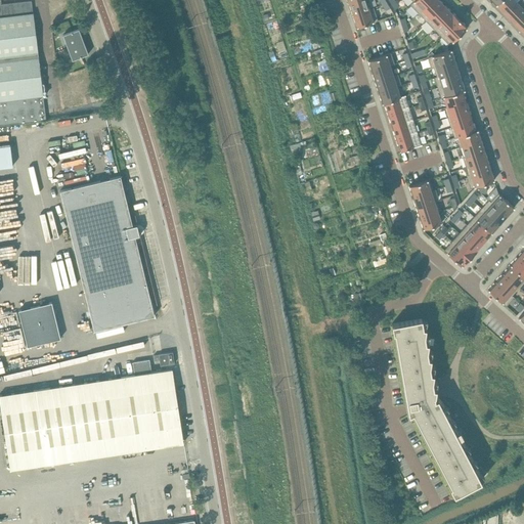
[(0,0),(0,17),(33,13),(32,0),(31,0),(0,0)]
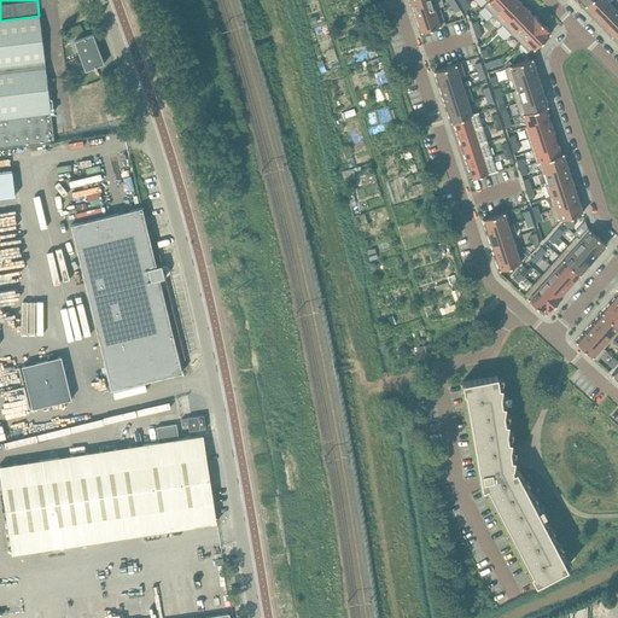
[(437,10),(433,0),(419,0),(412,3),(417,17),(437,10)]
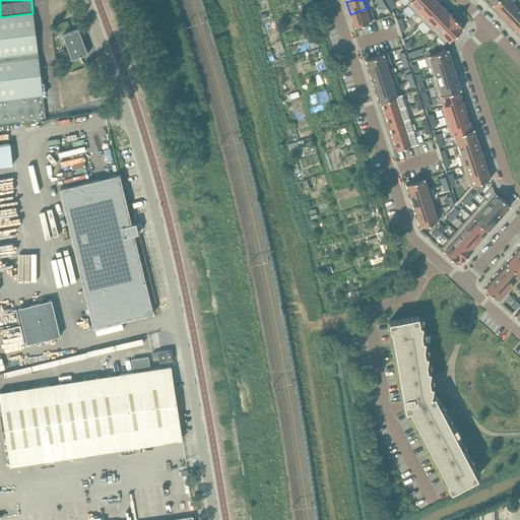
[(415,13),(428,0),(411,0),(410,1),(406,5),(415,13)]
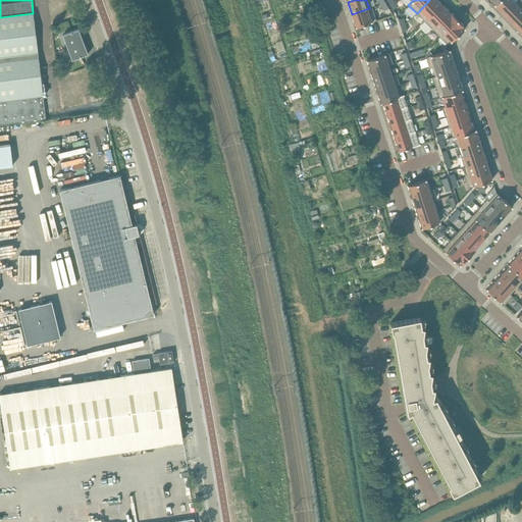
[(429,0),(417,13),(424,21),(441,4),(436,0),(429,0)]
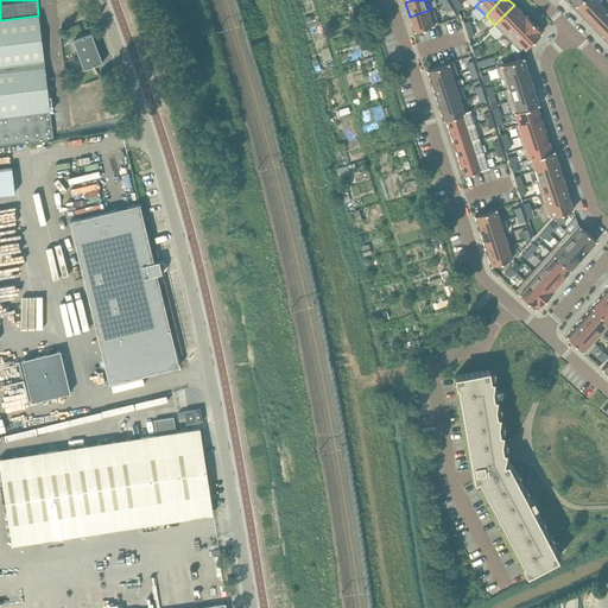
[(581,0),(576,6),(586,17),(600,2),(597,0),(581,0)]
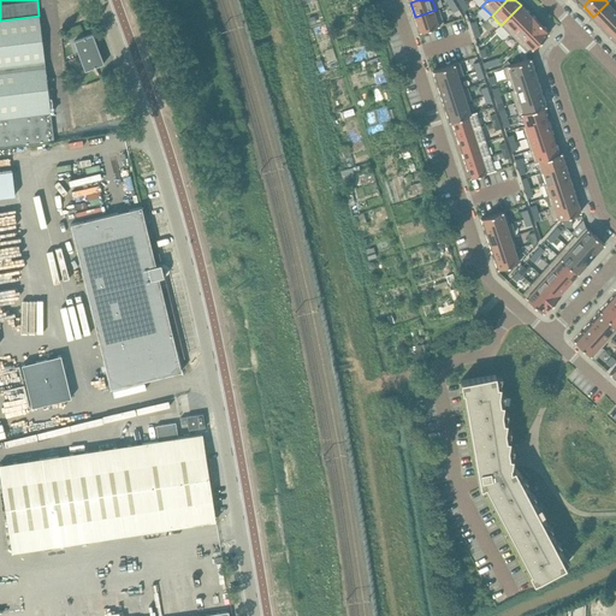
[(615,11),(608,3),(593,17),(604,28),(615,16),(615,11)]
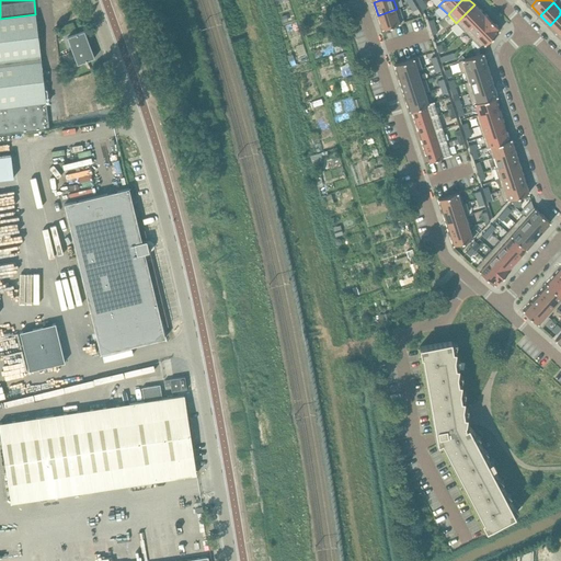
[(465,31),(482,13),(474,4),(456,23),(465,31)]
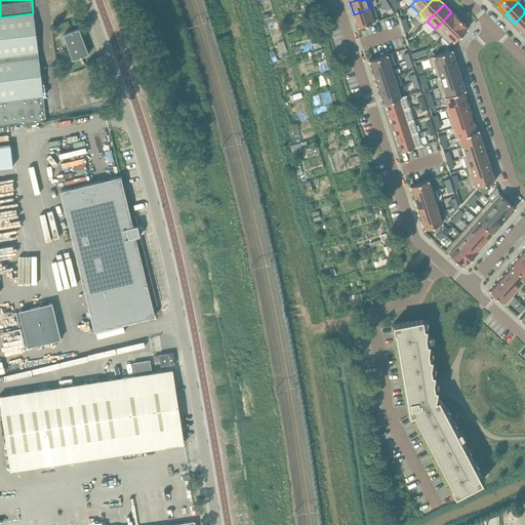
[(371,8),(354,14),(358,28),(378,21),(374,7),(371,8)]
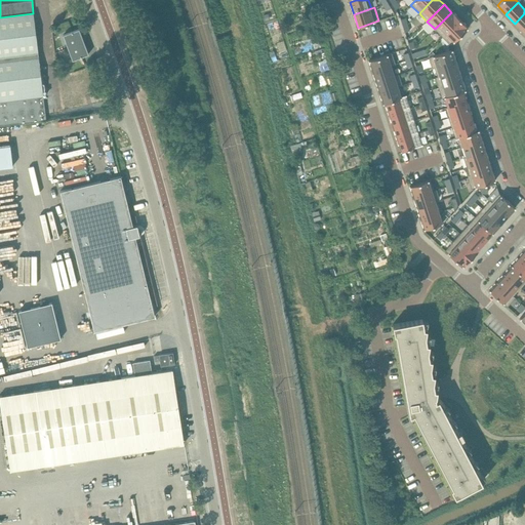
[(435,29),(442,37),(459,21),(456,16),(453,13),(452,13),(451,12),(435,29)]
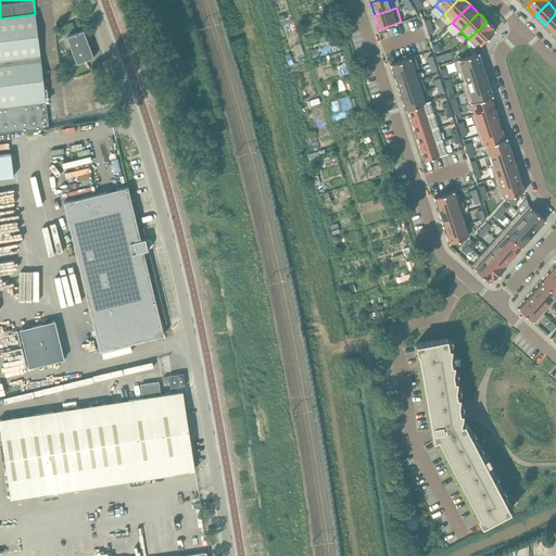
[(0,134),(49,128),(35,14),(0,19),(0,134)]
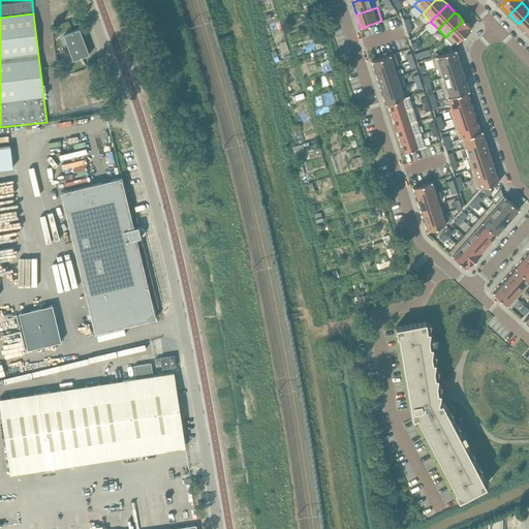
[(528,13),(519,24),(528,33),(528,31),(528,13)]
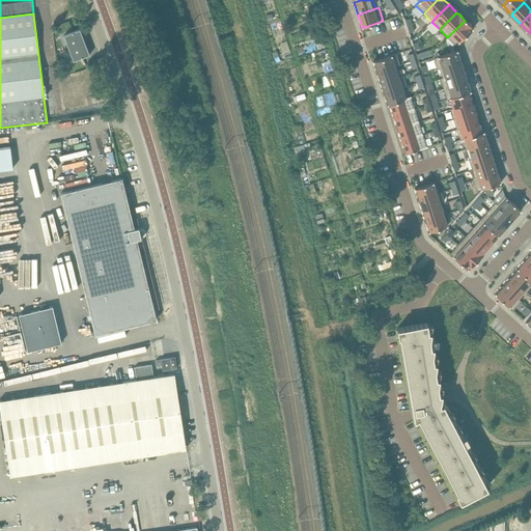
[(447,37),(455,46),(473,29),(471,27),(472,27),(469,24),(468,24),(465,21),(447,37)]
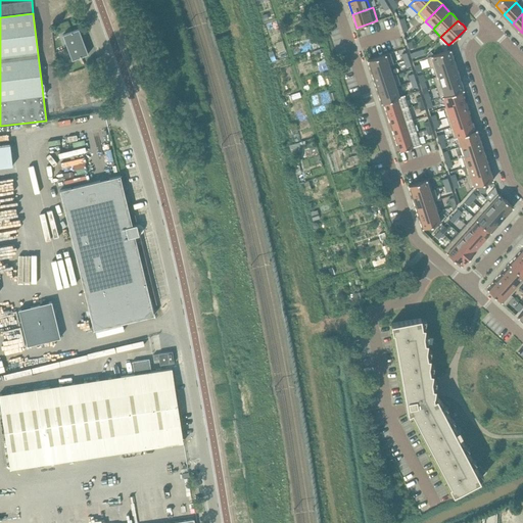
[(67,48),(83,42),(79,30),(62,35),(67,48)]
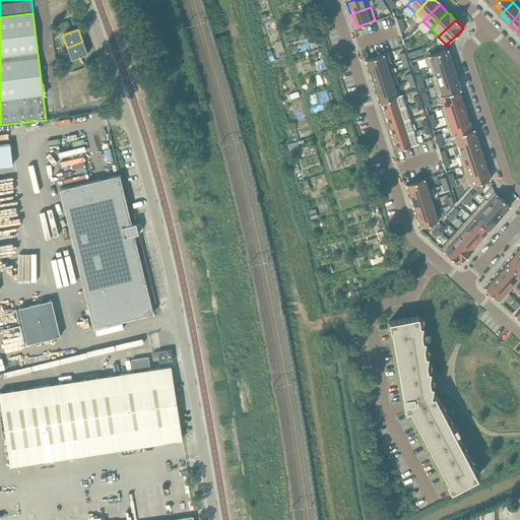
[(82,42),(67,48),(71,60),(87,54),(82,42)]
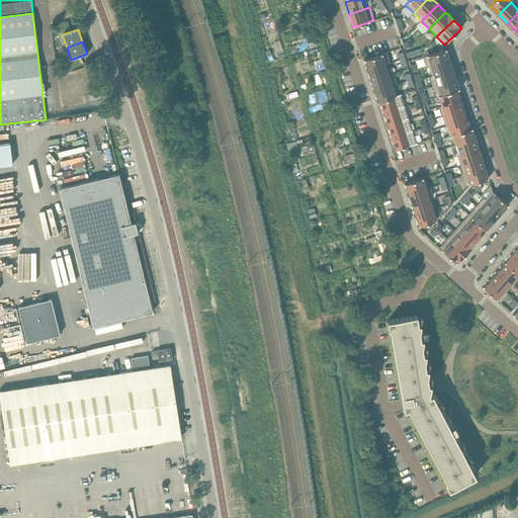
[(426,68),(428,67),(449,60),(446,50),(423,57),(426,68)]
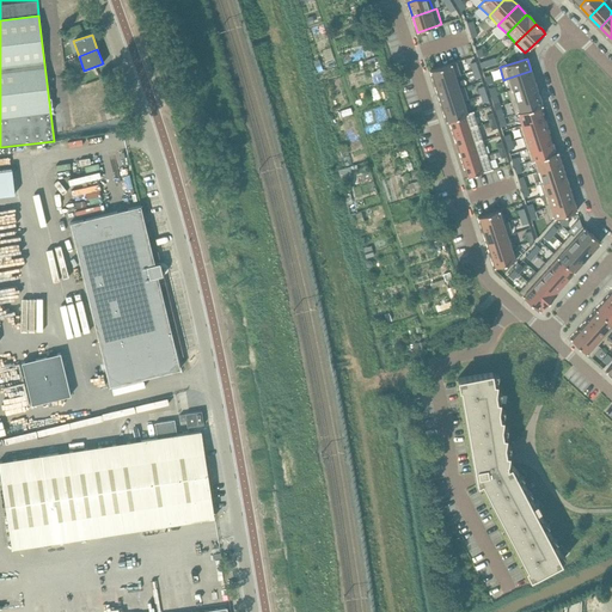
[(456,77),(460,75),(457,62),(429,71),(434,84),(456,77)]
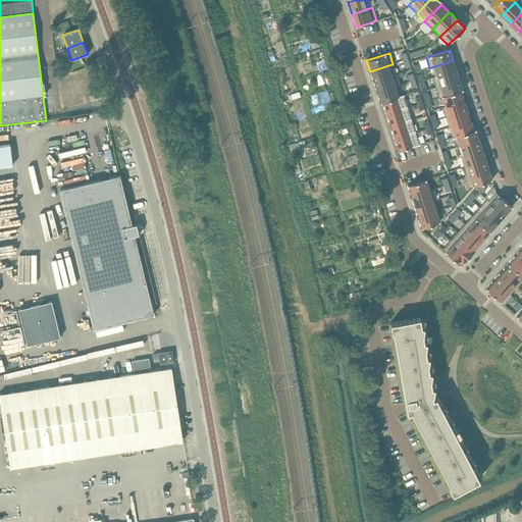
[(434,76),(456,69),(453,60),(431,67),(434,76)]
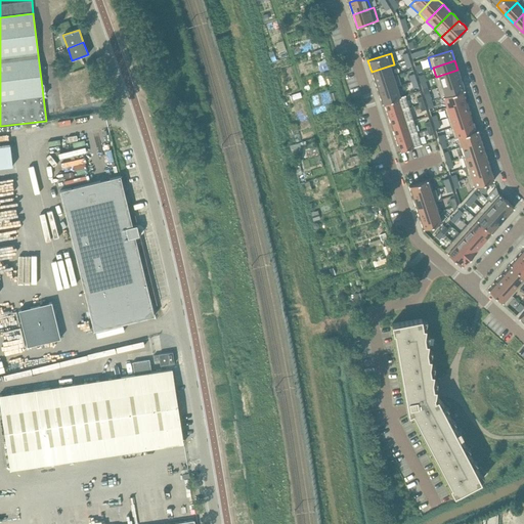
[(375,82),(393,76),(390,66),(372,72),(375,82)]
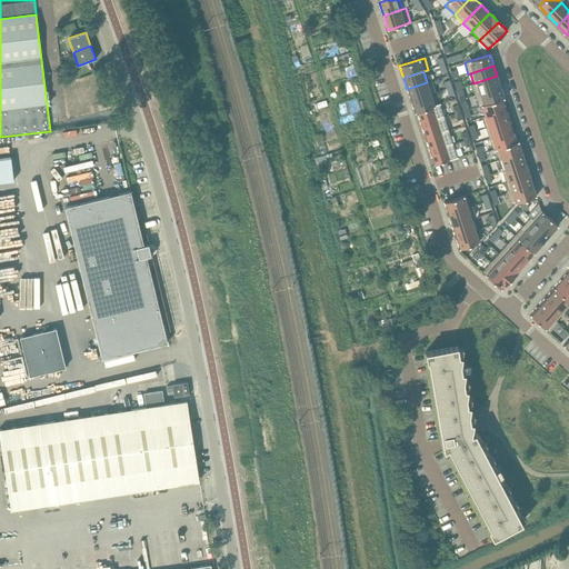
[(473,83),(471,85),(475,96),(500,87),(497,76),(473,83)]
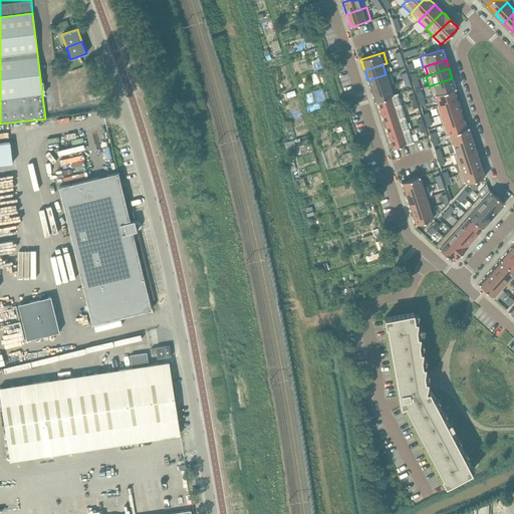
[(386,74),(367,80),(371,90),(389,85),(390,85),(394,84),(391,72),(386,74)]
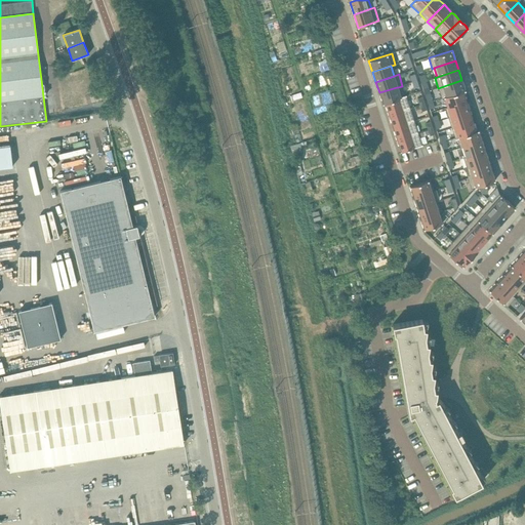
[(444,97),(463,91),(466,90),(461,80),(438,88),(441,98),(444,97)]
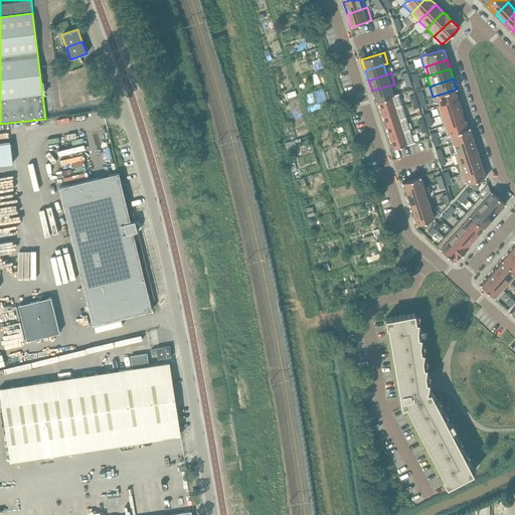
[(393,96),(390,86),(389,86),(372,91),(375,102),(377,102),(377,101),(393,96)]
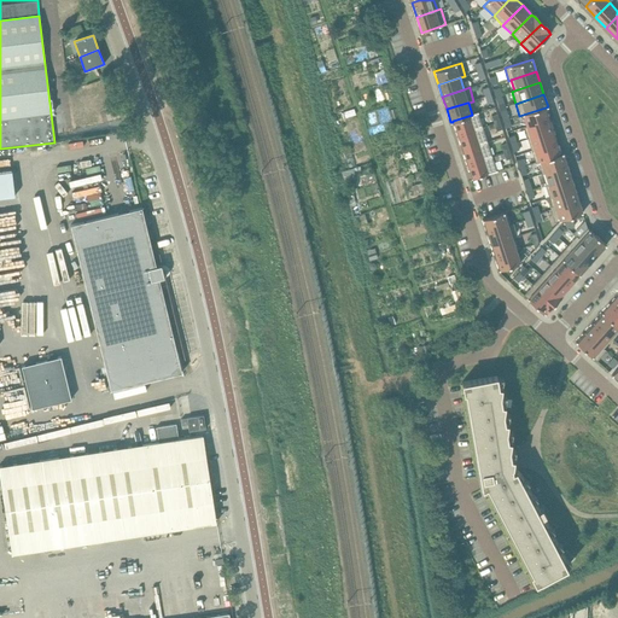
[(546,108),(523,115),(526,126),(526,127),(549,120),(546,108)]
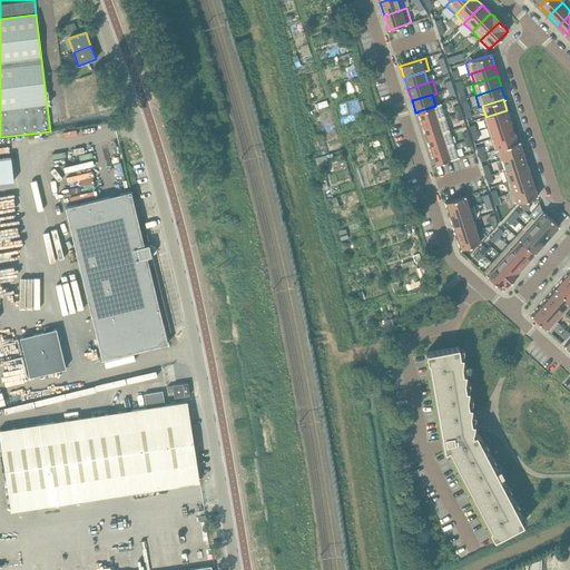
[(441,104),(435,106),(418,111),(418,112),(422,126),(445,117),(441,104)]
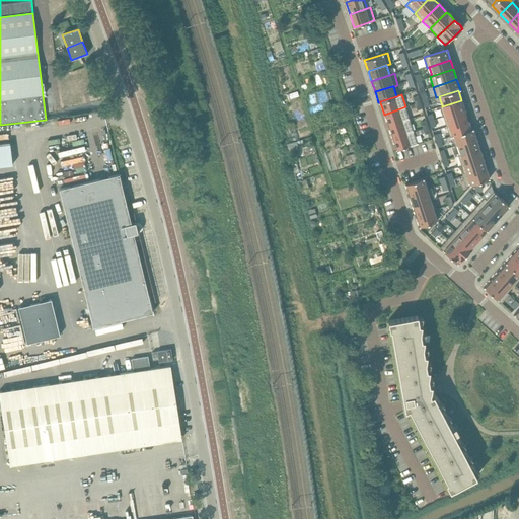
[(440,106),(443,117),(464,109),(461,100),(442,106),(442,105),(440,106)]
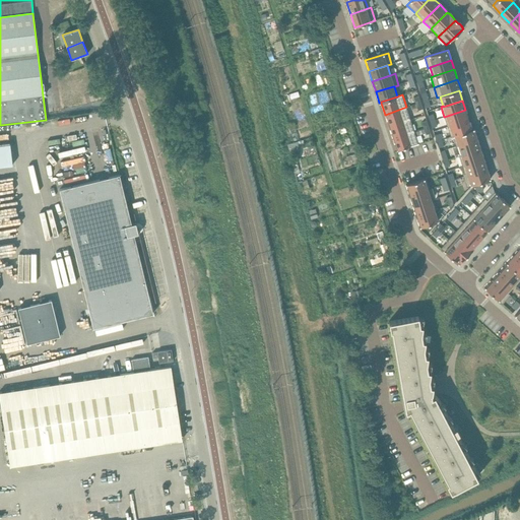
[(406,107),(385,115),(389,127),(410,120),(406,107)]
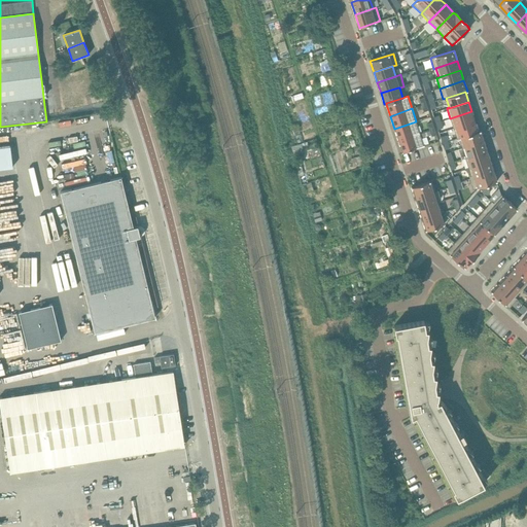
[(475,121),(471,111),(450,118),(453,129),(475,121)]
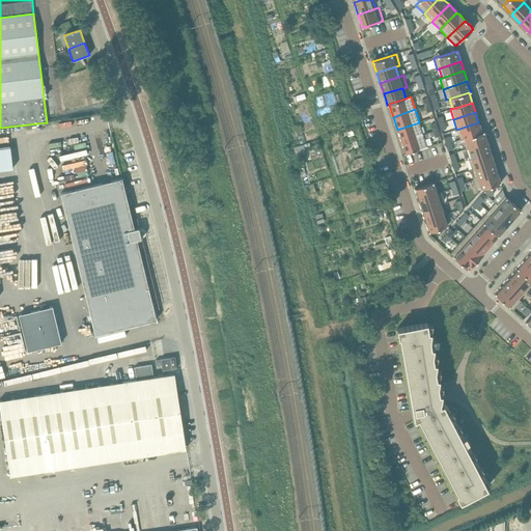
[(397,130),(401,141),(423,135),(419,122),(397,130)]
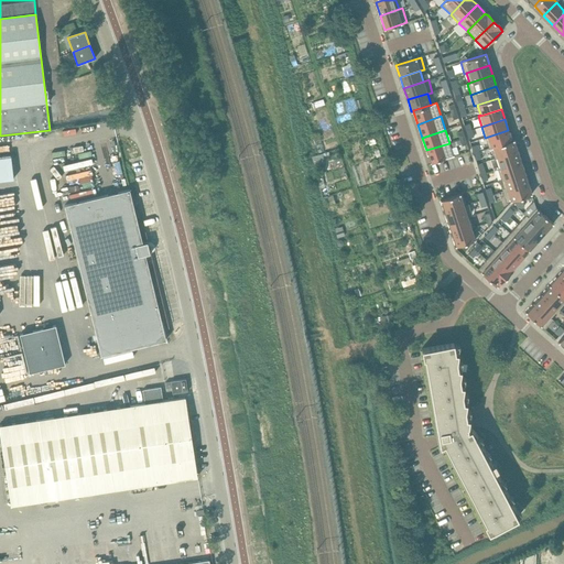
[(511,140),(508,130),(485,138),(489,149),(491,149),(491,148),(511,141),(511,140)]
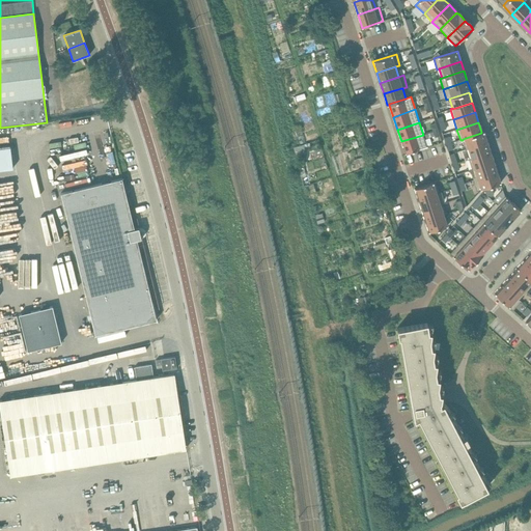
[(481,133),(463,139),(463,140),(466,149),(468,149),(468,148),(487,142),(483,132),(481,132),(481,133)]
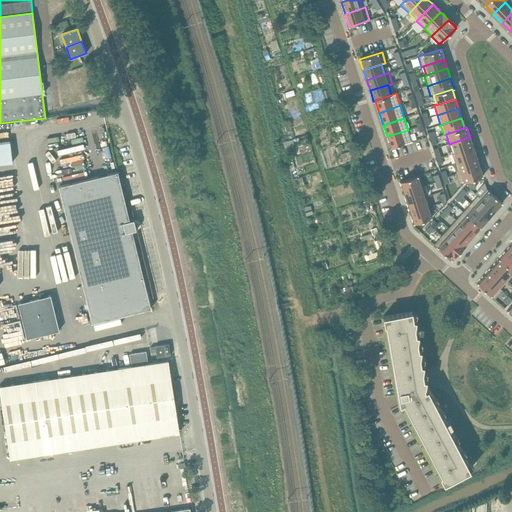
[(391,149),(412,142),(408,130),(387,136),(391,149)]
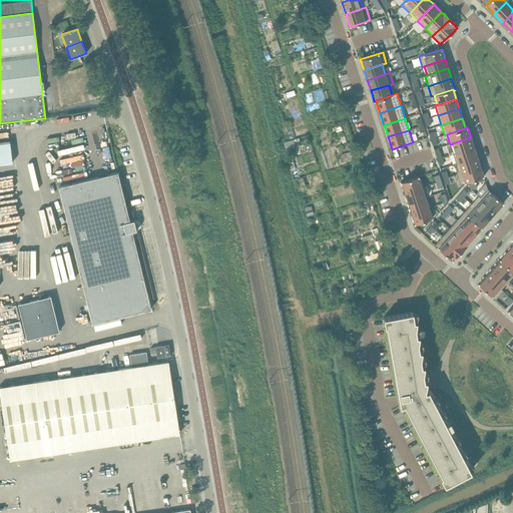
[(452,144),(455,152),(455,153),(474,147),(471,137),(452,143),(452,144)]
